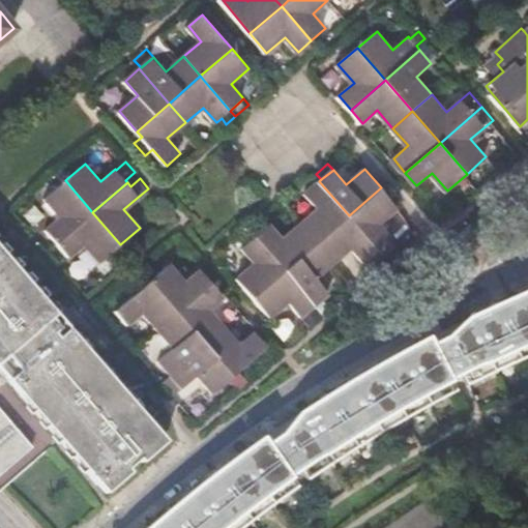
[(47,228),(58,241),(92,212),(65,180),(46,197),(61,215),(47,228)]
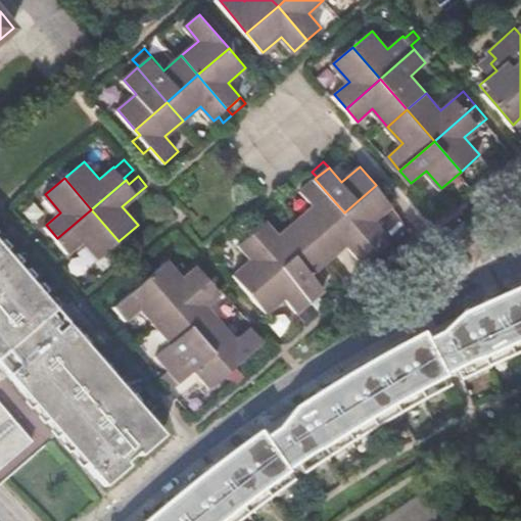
[(344,212),(315,179),(301,190),(315,205),(296,221),(313,240),(344,212)]
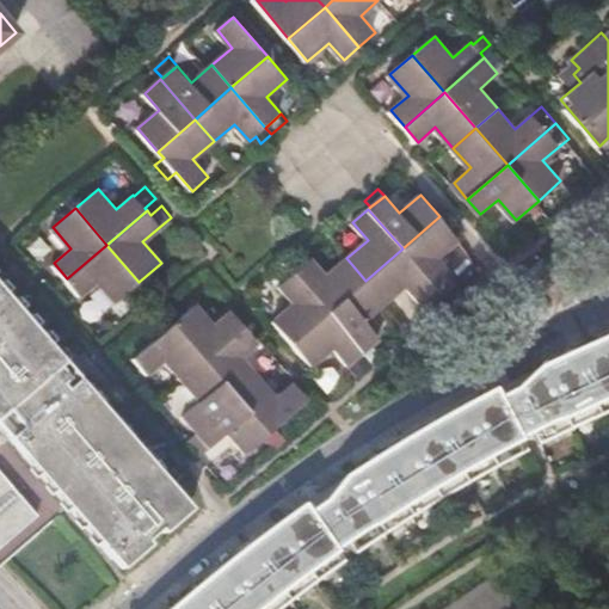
[(440,216),(403,248),(444,297),(460,284),(453,276),(454,275),(438,258),(460,239),(440,216)]
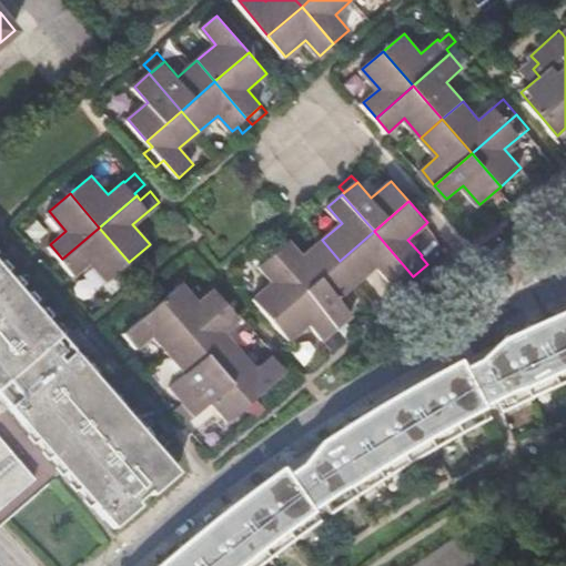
[(99,228),(62,259),(76,274),(91,260),(108,281),(129,262),(99,228)]
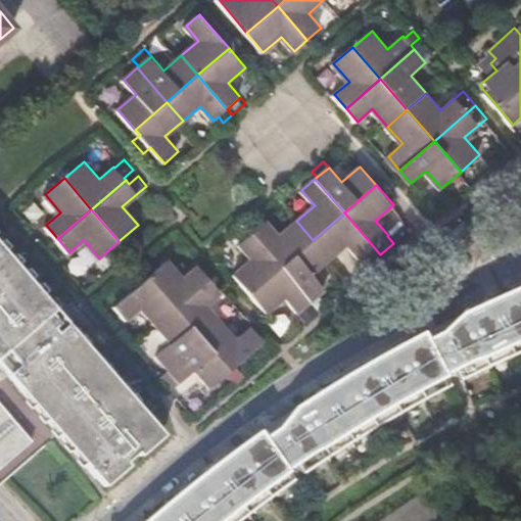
[(380,254),(344,212),(313,240),(330,259),(348,244),(361,258),(364,256),(370,264),(380,254)]
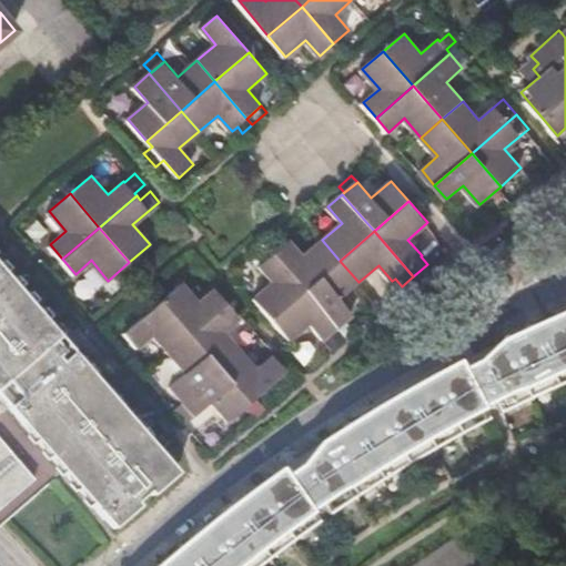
[(340,261),(322,240),(304,255),(290,240),(275,252),(307,290),(340,261)]
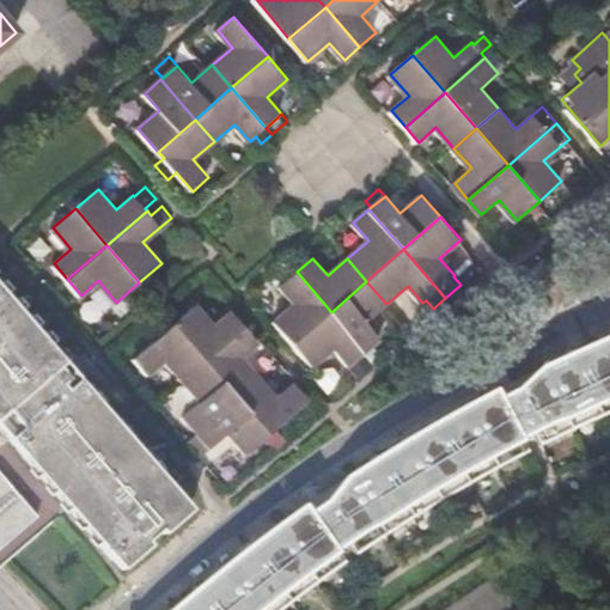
[(294,345),(331,312),(297,272),(281,285),(297,303),(275,322),(294,345)]
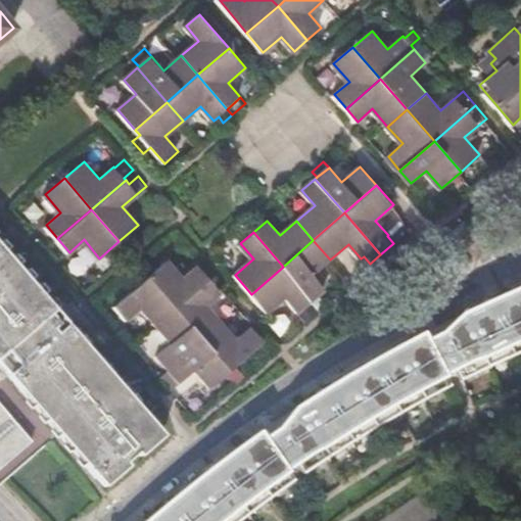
[(330,259),(313,240),(283,267),(313,300),(326,289),(313,274),(330,259)]
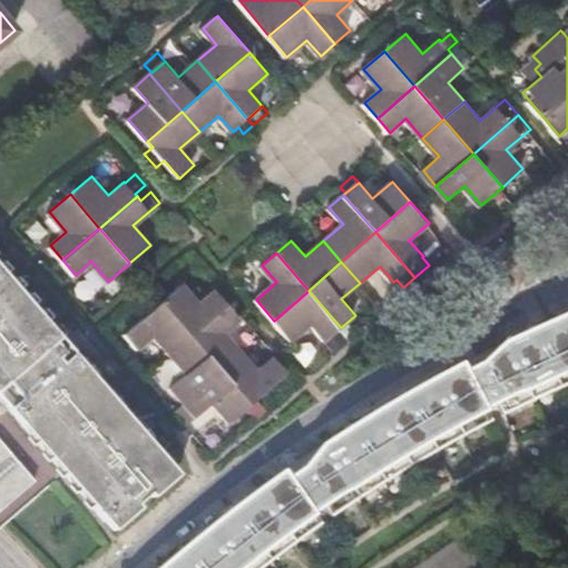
[(0,397),(9,408),(10,409),(18,419),(78,488),(79,490),(86,498),(107,521),(115,531),(140,508),(137,505),(150,492),(154,497),(180,475),(172,466),(157,448),(150,441),(137,424),(123,409),(109,392),(96,376),(82,361),(76,353),(84,346),(69,329),(61,335),(0,264),(0,397)]
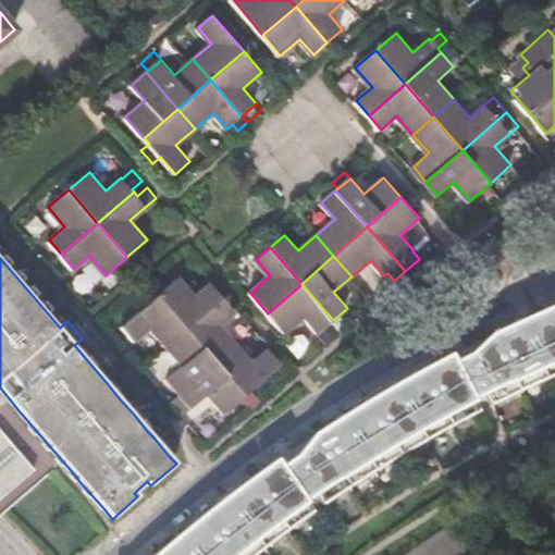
[(153,284),(161,294),(172,285),(163,275),(153,284)]
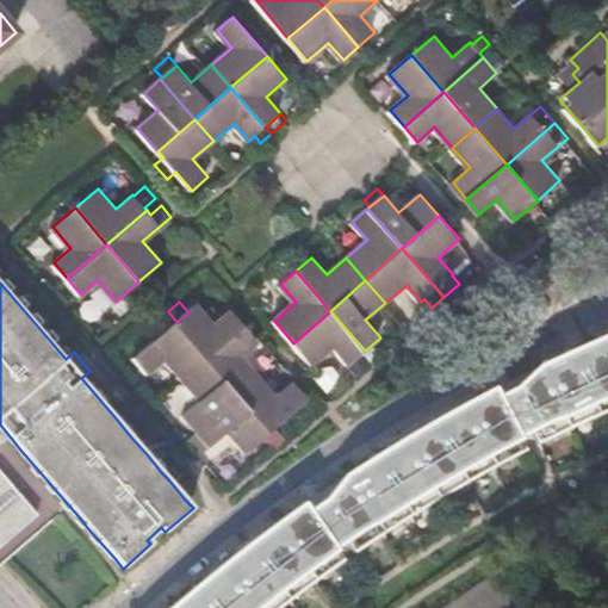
[(188,312),(177,322),(175,324),(206,360),(246,326),(231,310),(216,324),(198,304),(188,312)]
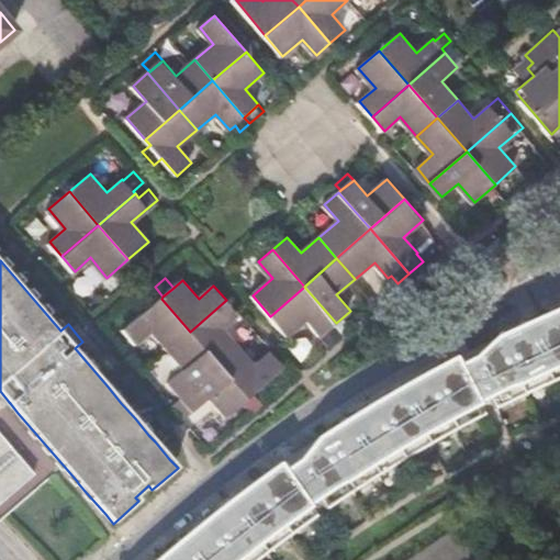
[(336,323),(304,287),(270,316),(288,337),(308,320),(321,336),(336,323)]
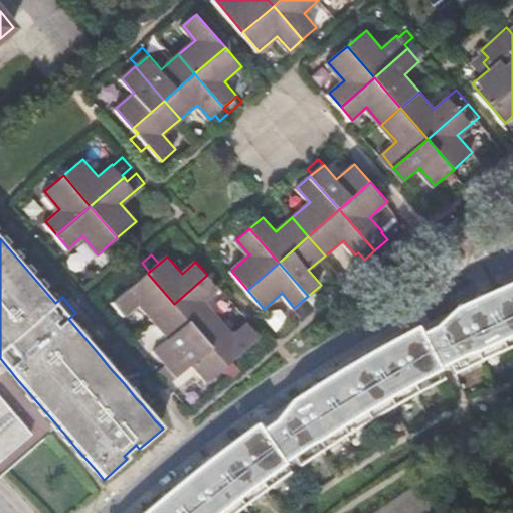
[(174,304),(148,274),(114,302),(126,315),(140,303),(155,320),(174,304)]
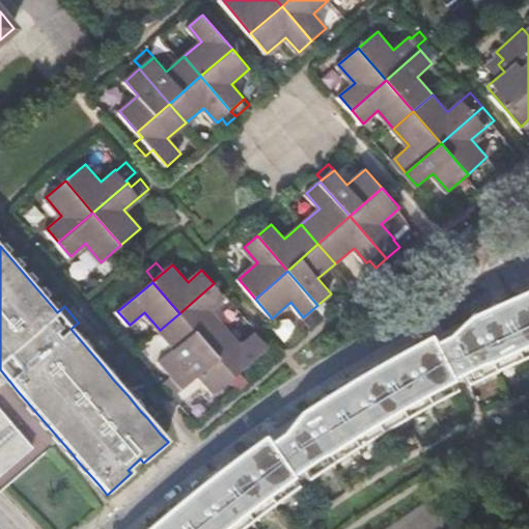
[(214,283),(179,313),(206,344),(226,328),(211,310),(225,298),(214,283)]
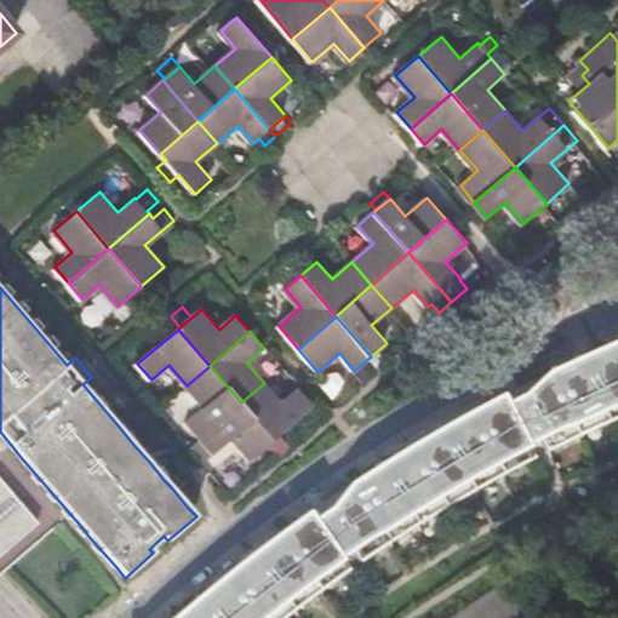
[(531,390),(524,394),(550,447),(605,422),(617,415),(617,349),(605,355),(602,364),(594,360),(578,367),(574,376),(566,372),(542,384),(539,393),(531,390)]
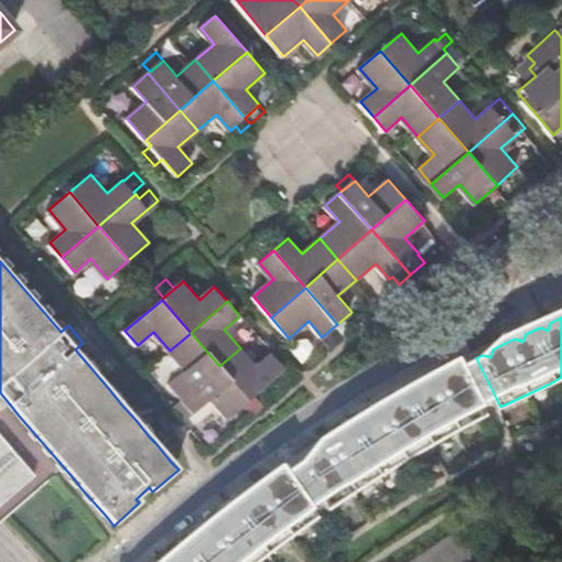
[(191,333),(170,350),(186,370),(171,384),(183,398),(219,366),(191,333)]
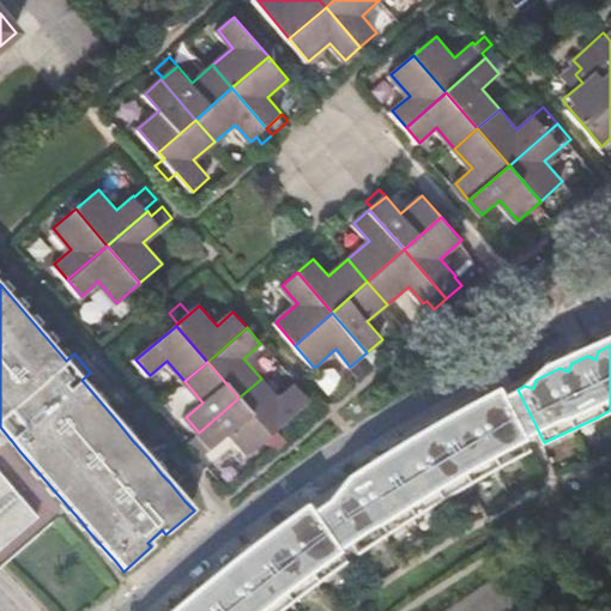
[(507,385),(513,381),(507,368),(500,371),(491,375),(498,389),(507,385)]
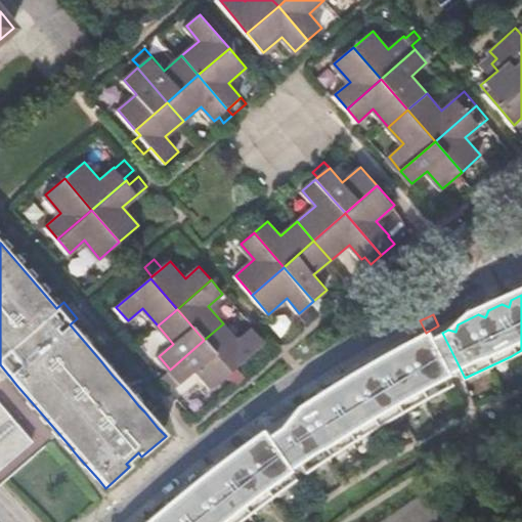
[(238,341),(223,323),(204,340),(231,372),(265,343),(253,329),(238,341)]
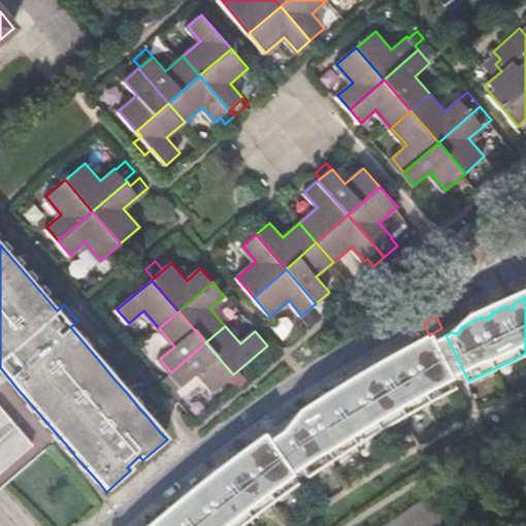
[(438,338),(446,335),(441,328),(436,331),(429,335),(432,341),(438,338)]
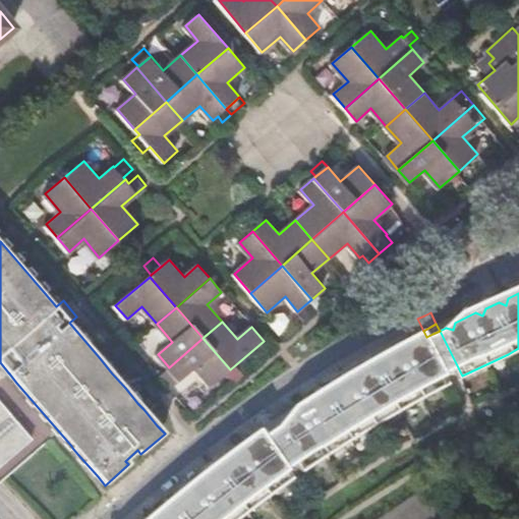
[(80,325),(75,330),(88,344),(93,340),(80,325)]
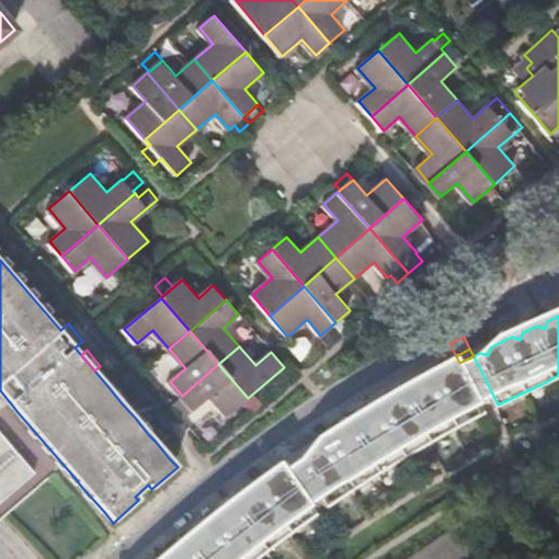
[(485,412),(459,363),(452,367),(449,375),(442,372),(420,384),(419,391),(410,389),(397,397),(395,406),(387,403),(366,415),(364,423),(356,422),(343,430),(342,437),(334,435),(314,449),(312,457),(305,455),(285,469),(277,475),(276,482),(269,481),(249,495),(248,503),(240,502),(228,511),(227,520),(219,518),(200,534),(200,542),(191,540),(179,550),(179,558),(171,558),(169,558),(254,558),(294,529),(328,505),(353,489),(396,461),(440,436),(485,412)]
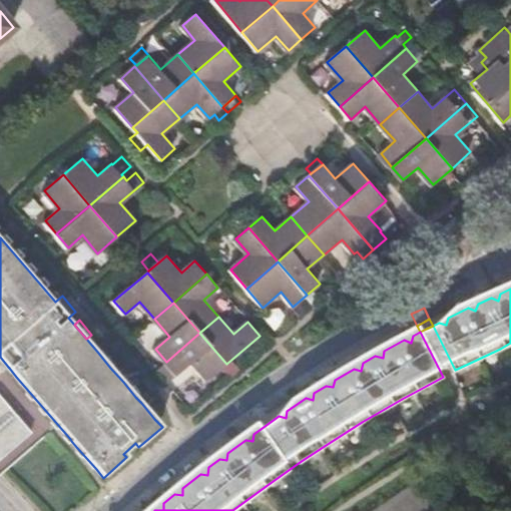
[(226,364),(199,333),(166,362),(177,375),(191,363),(207,381),(226,364)]
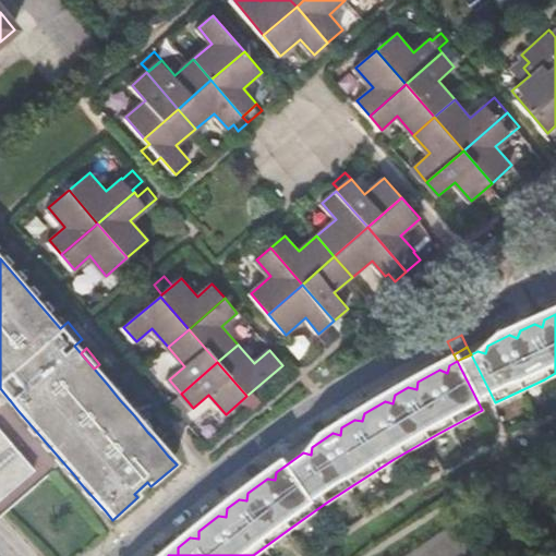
[(112,379),(107,384),(120,400),(125,395),(112,379)]
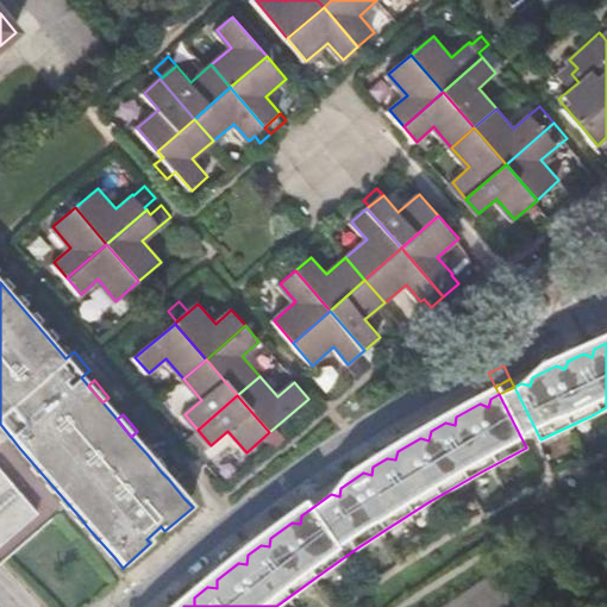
[(146,454),(161,471),(167,465),(152,449),(146,454)]
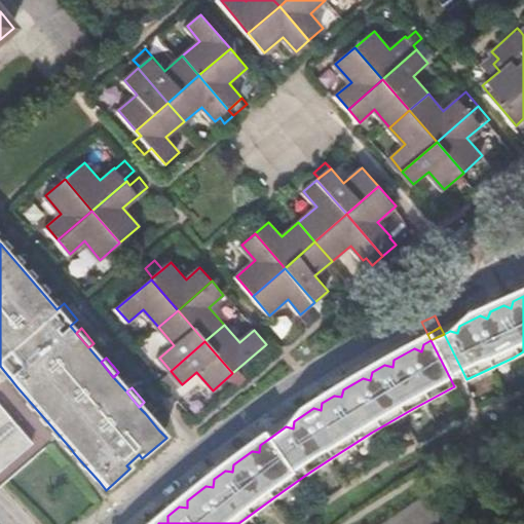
[(0,473),(33,444),(0,404),(0,473)]
